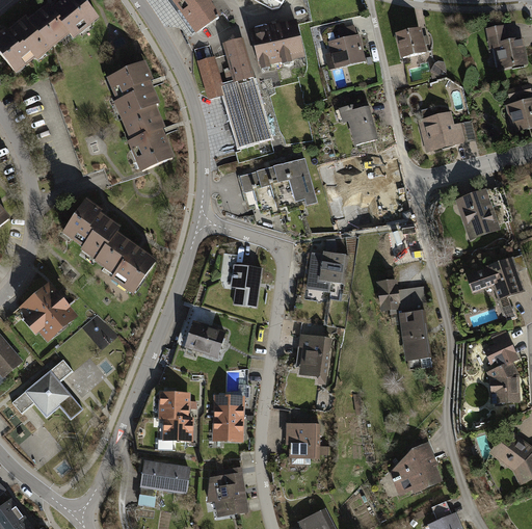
[(103,19),(87,0),(64,0),(56,7),(55,8),(51,2),(31,19),(28,15),(10,29),(7,26),(0,32),(0,52),(6,59),(16,70),(34,54),(36,57),(51,44),(55,48),(72,33),(78,40),(103,19)]
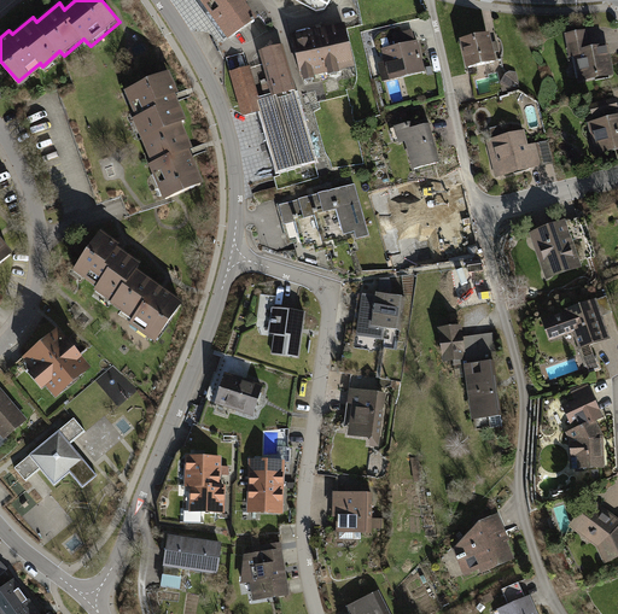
[(196,0),(223,39),(256,15),(245,0),(196,0)]
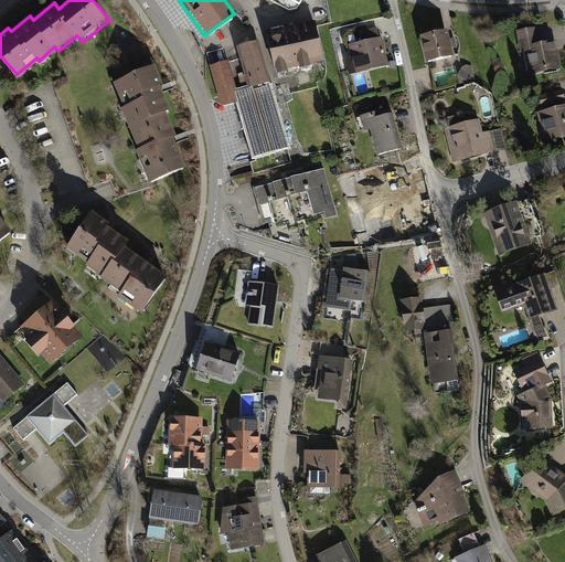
[(323,62),(315,20),(265,31),(274,72),(323,62)]
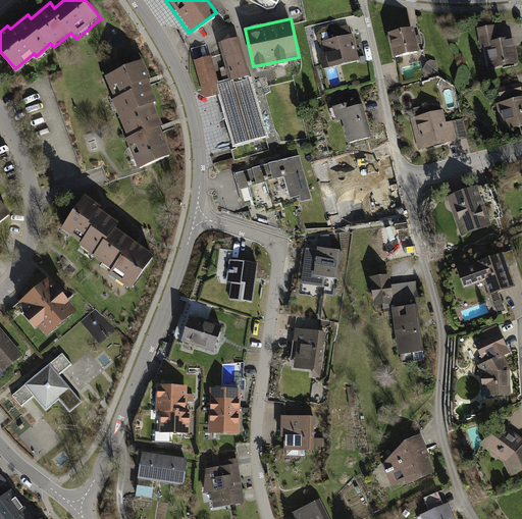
[(350,32),(347,22),(327,28),(329,38),(320,41),(327,66),(360,57),(353,31),(350,32)]
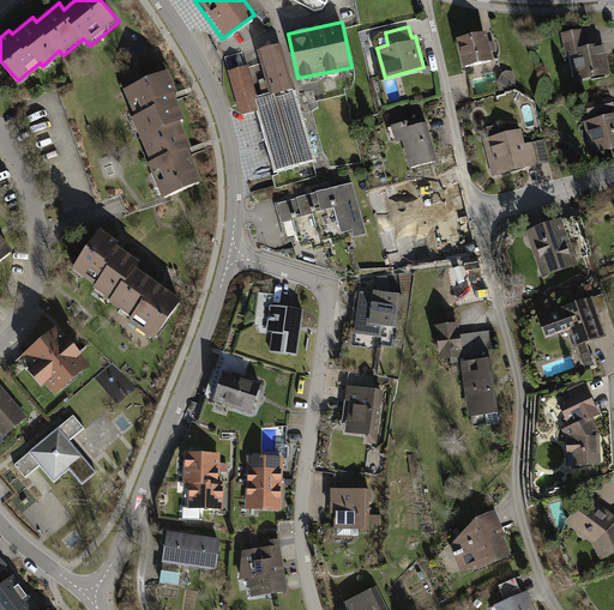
[(492,60),(483,31),(456,38),(463,67),(492,60)]
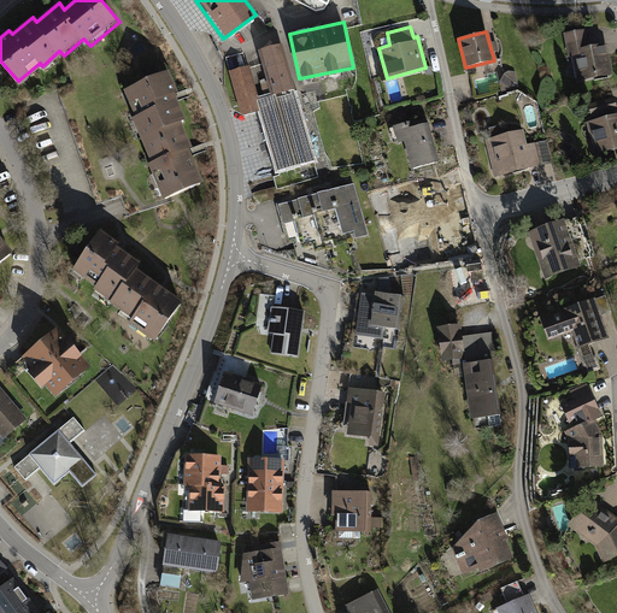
[(610,75),(605,42),(588,45),(587,36),(564,40),(569,70),(575,70),(576,78),(610,75)]
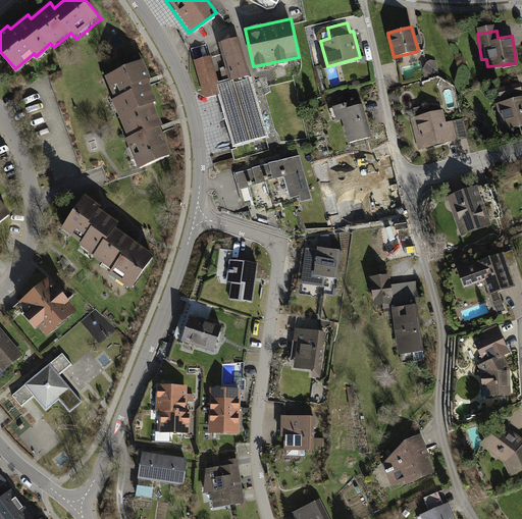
[(211,54),(192,59),(202,97),(219,93),(232,142),(267,133),(251,72),(245,74),(235,37),(218,41),(229,79),(219,82),(211,54)]
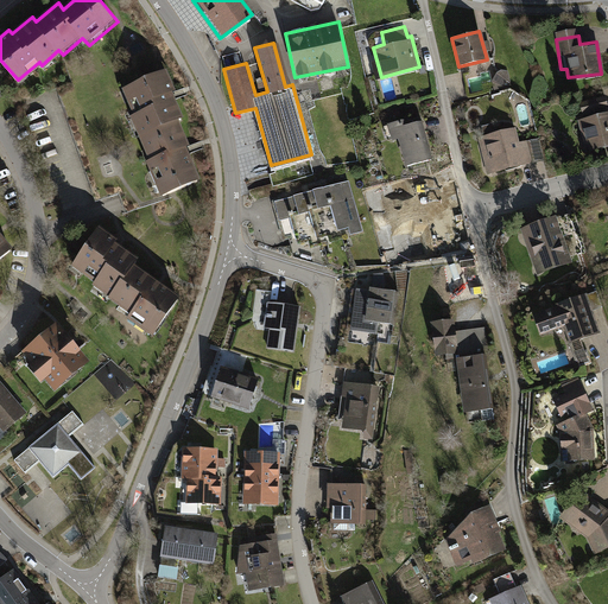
[(178,90),(169,70),(126,90),(137,114),(131,116),(151,159),(147,160),(163,195),(202,177),(188,147),(187,145),(191,142),(181,119),(185,118),(175,93),(178,91),(178,90)]
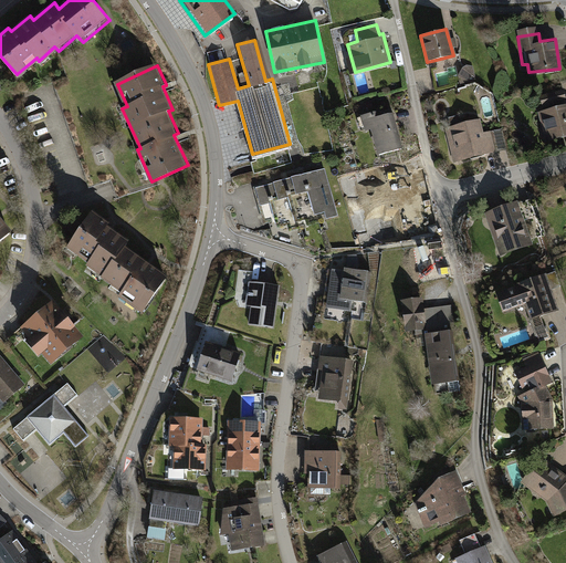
[(565,101),(563,87),(538,93),(542,107),(536,108),(544,139),(565,133),(565,101)]
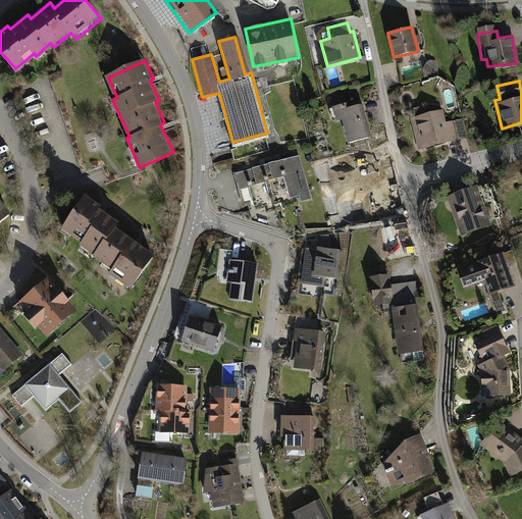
[(338,108),(347,140),(372,133),(363,101),(338,108)]
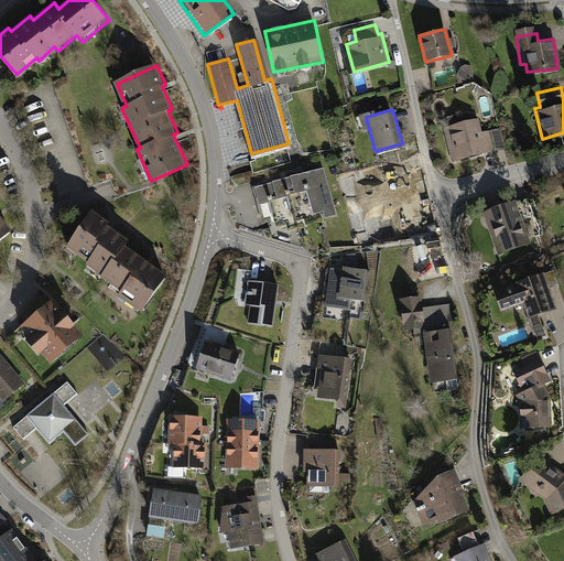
[(496,150),(490,129),(481,131),(478,118),(443,127),(451,161),(496,150)]
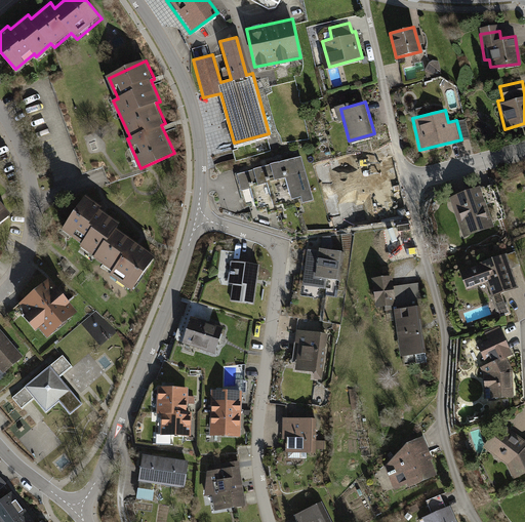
[(300,157),(235,174),(245,213),(312,197),(300,157)]
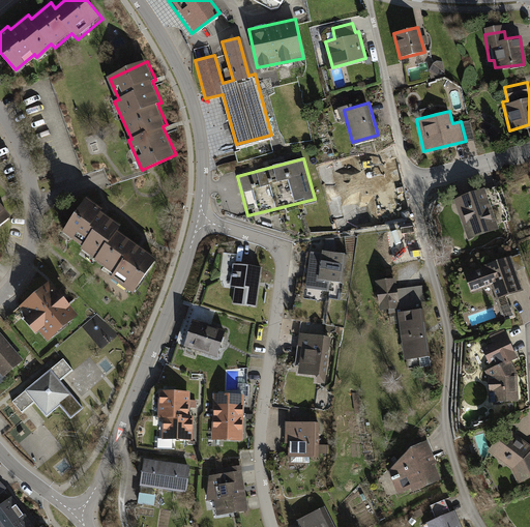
[(373,218),(385,215),(388,224),(399,221),(384,174),(361,181),(373,218)]
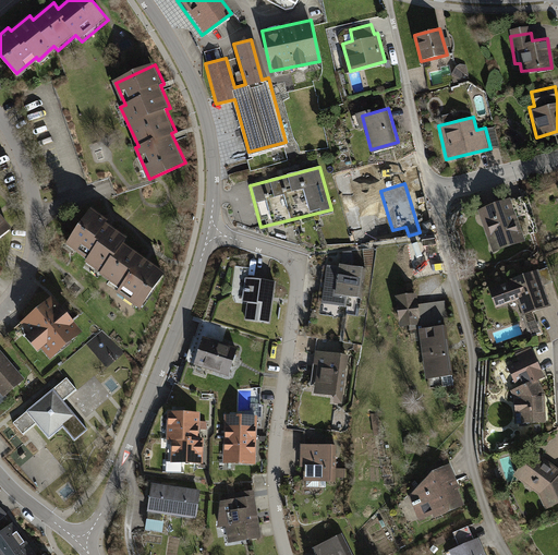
[(524,240),(510,197),(475,208),(489,252),(524,240)]
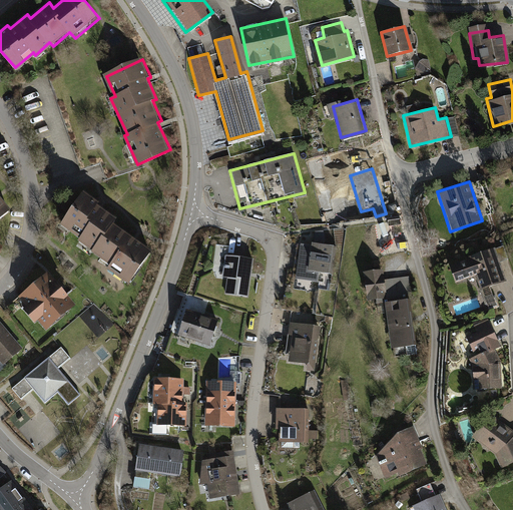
[(101,202),(84,191),(72,210),(62,223),(82,237),(79,243),(114,268),(111,272),(131,285),(154,250),(116,225),(120,219),(99,205),(101,202)]
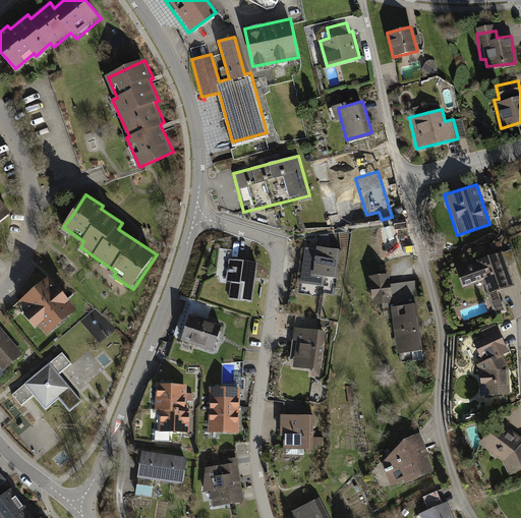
[(0,224),(14,213),(0,196),(0,224)]
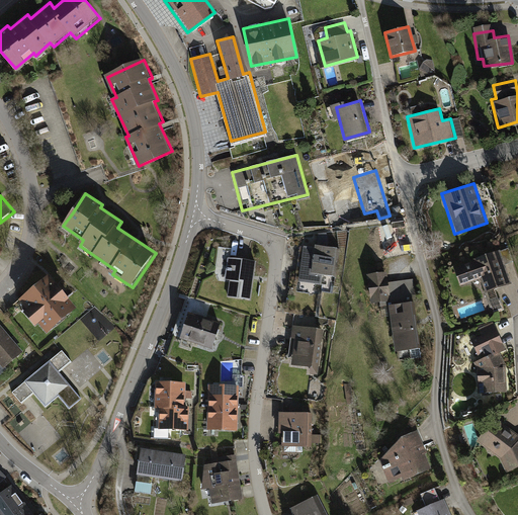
[(329,241),(329,230),(320,230),(319,241),(329,241)]
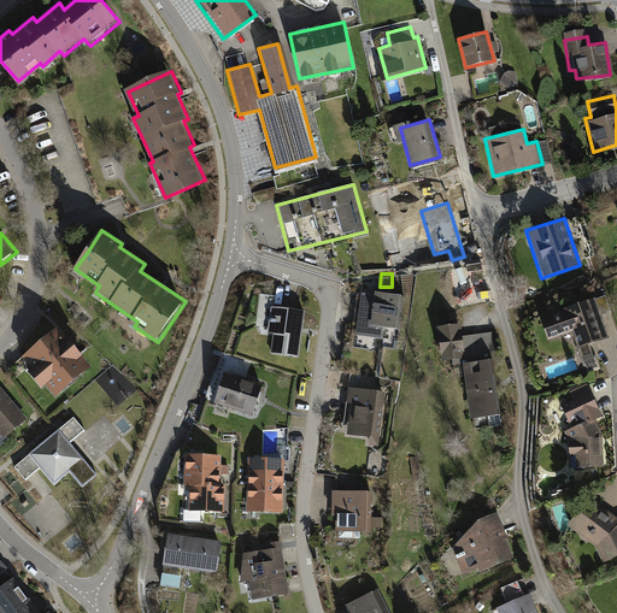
[(395,328),(398,294),(359,292),(356,334),(382,336),(383,326),(395,328)]
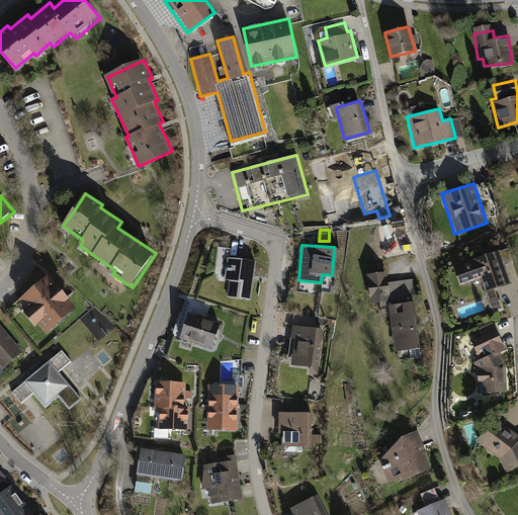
[(510,283),(498,250),(451,266),(458,286),(477,279),(482,294),(510,283)]
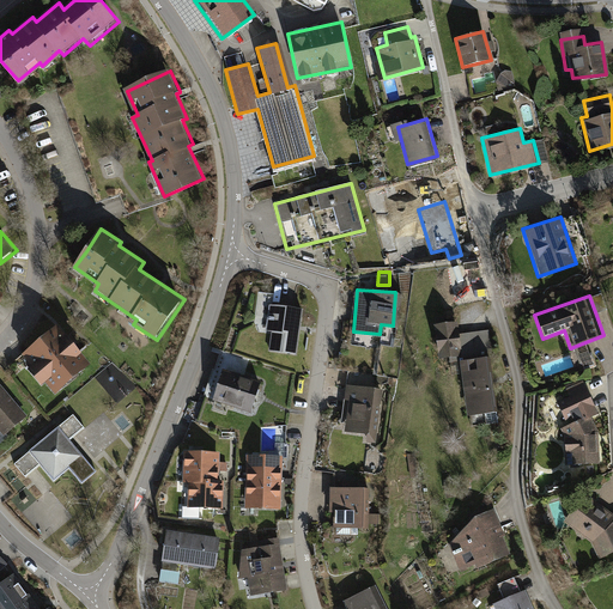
[(268,349),(296,353),(302,309),(283,306),(271,305),(266,333),(271,334),(268,349)]
